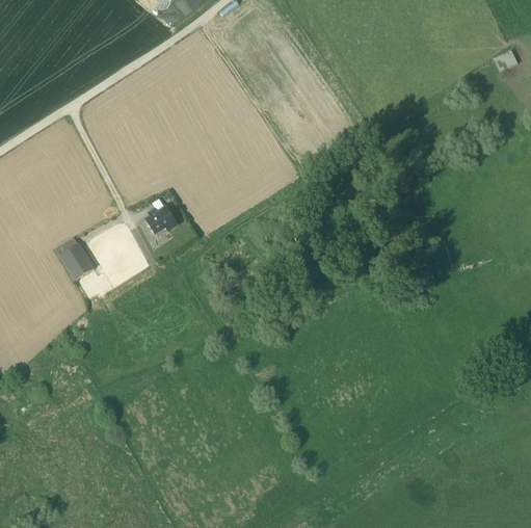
[(510,48),(493,56),(499,70),(516,61),(510,48)]
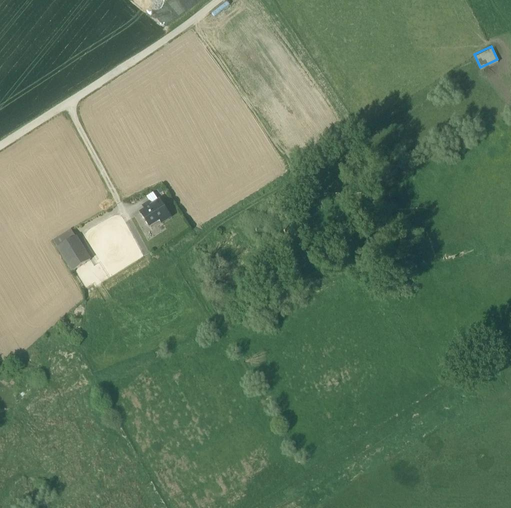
[(145,194),(148,199),(150,202),(157,198),(152,190),(145,194)]
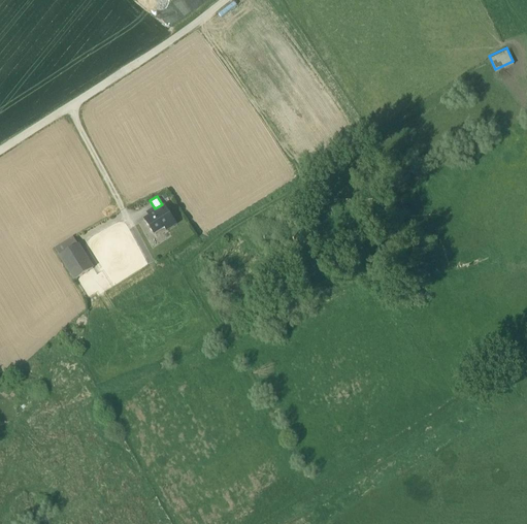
[(143,217),(154,232),(164,225),(165,228),(174,222),(163,203),(162,204),(155,208),(153,205),(149,208),(151,211),(143,217)]
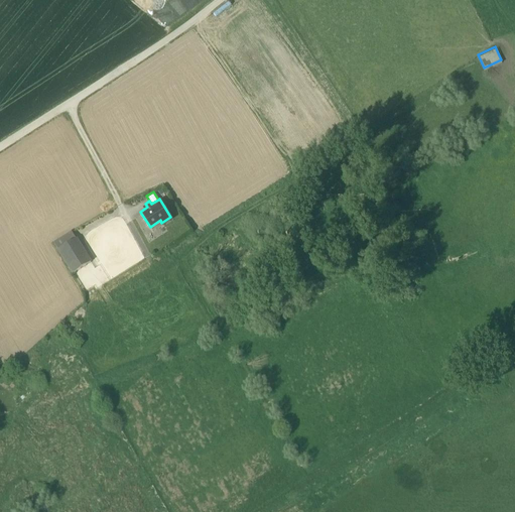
[(53,241),(57,247),(76,236),(72,230),(53,241)]
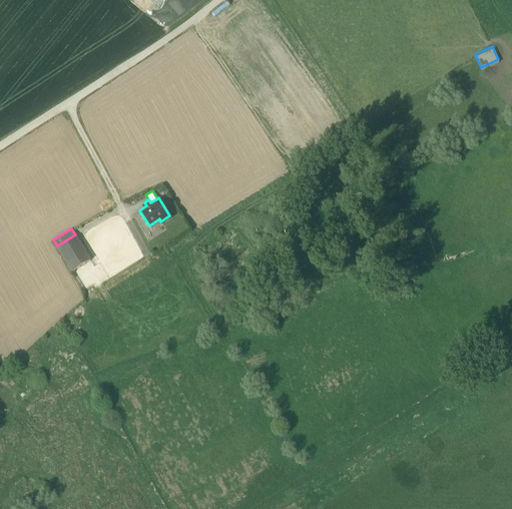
[(72,269),(74,268),(89,259),(75,234),(57,245),(72,269)]
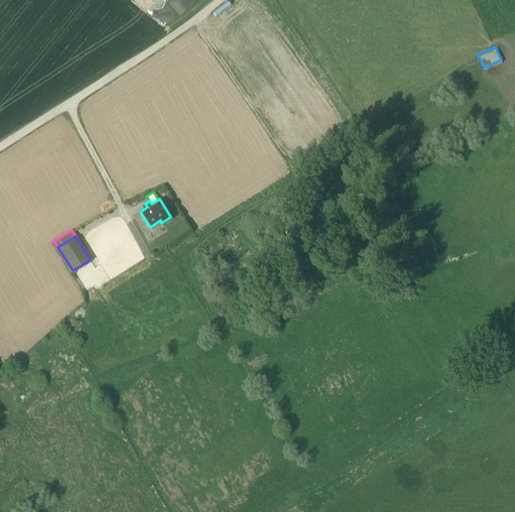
All buildings are outlined.
